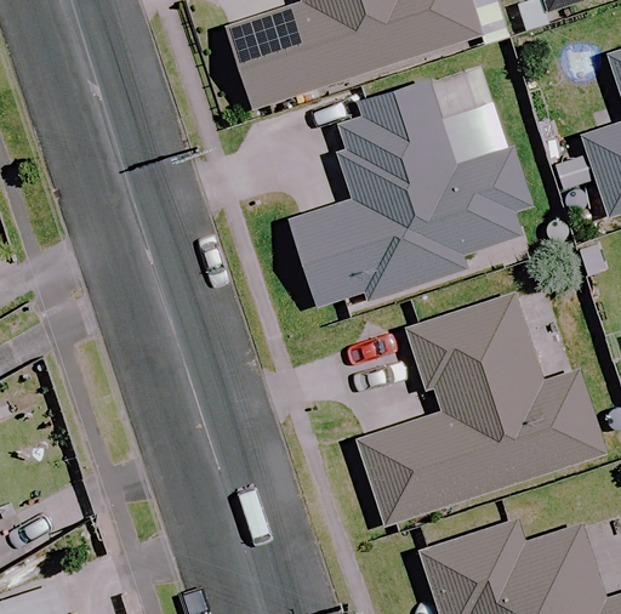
[(301,0),(226,26),(255,107),(485,26),(476,0),(301,0)]
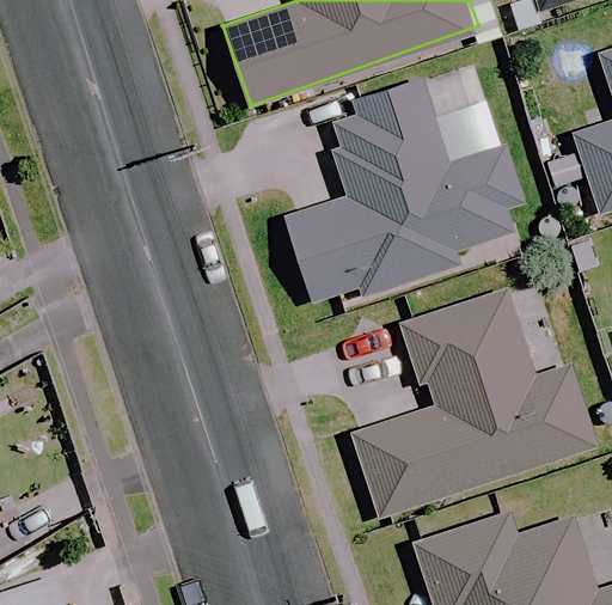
[(538,0),(544,14),(583,0),(538,0)]
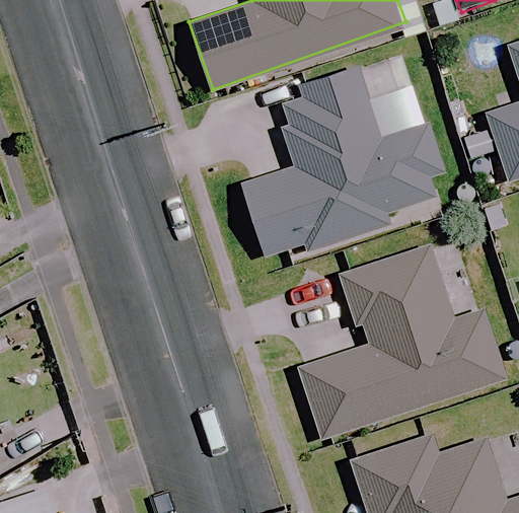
[(518,41),(506,46),(518,85),(518,97),(483,111),(506,179),(518,174),(518,41)]
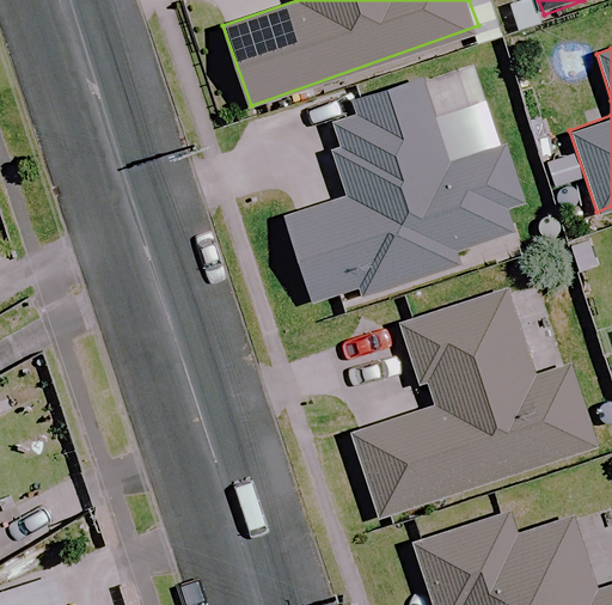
[(442,156),(418,80),(317,112),(346,203),(291,221),(318,310),(469,261),(464,243),(519,226),(491,140),(442,156)]
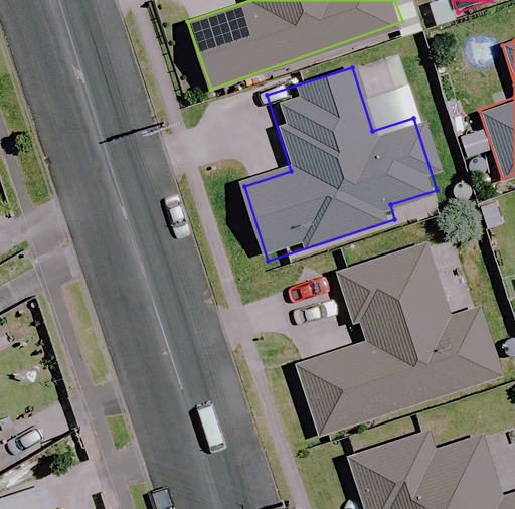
[(447,316),(423,242),(335,271),(358,343),(295,363),(318,436),(502,377),(479,306),(447,316)]
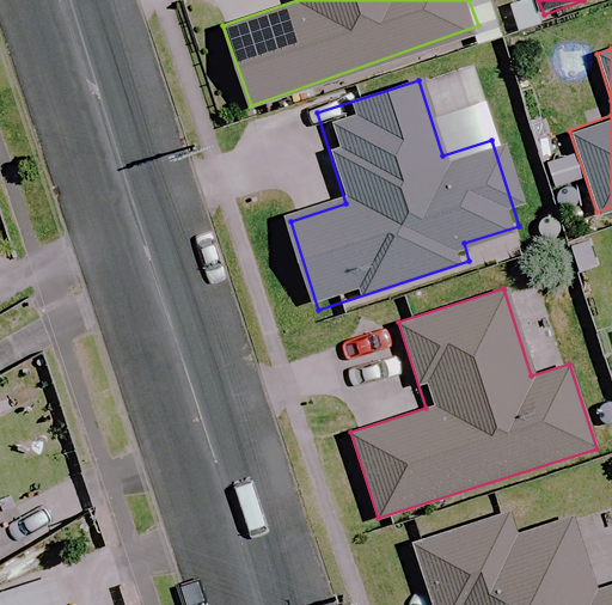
[(518,531),(510,508),(411,542),(433,604),(611,604),(611,581),(595,588),(570,514),(518,531)]
